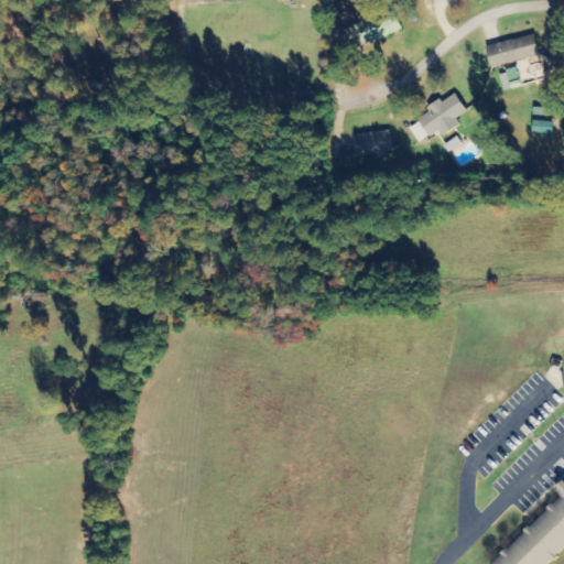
[(402,33),(398,18),(376,25),(373,21),(347,29),(354,49),(402,33)]
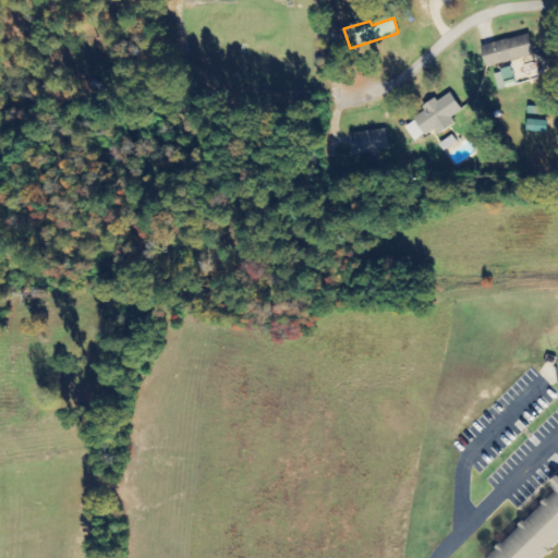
[(534,55),(529,35),(482,48),(487,69),(534,55)]
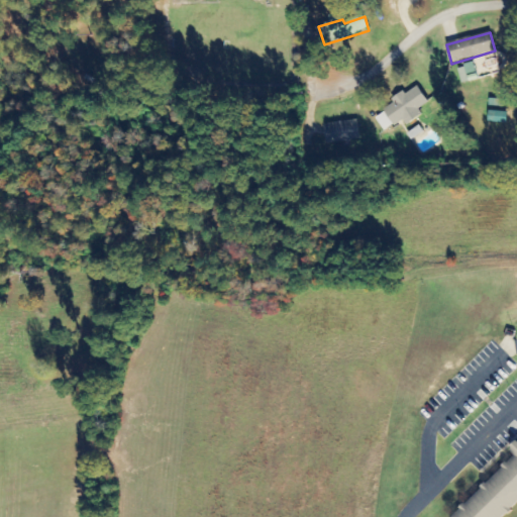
[(429,103),(417,85),(392,102),(394,105),(376,118),(385,132),(403,120),(407,126),(423,115),(419,110),(429,103)]
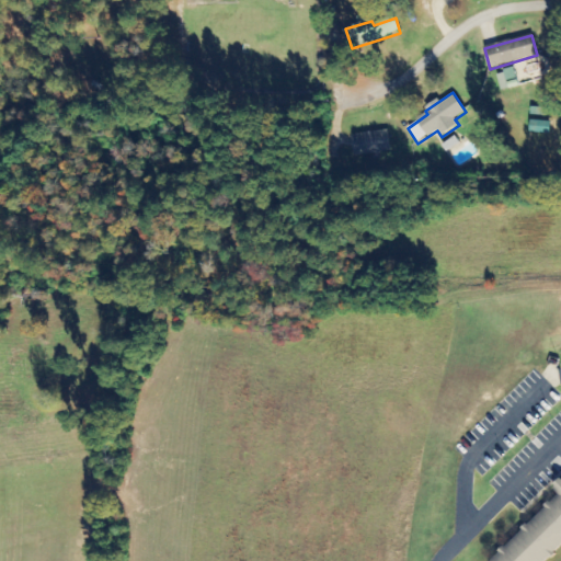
[(551,123),(531,122),(530,133),(550,135),(551,123)]
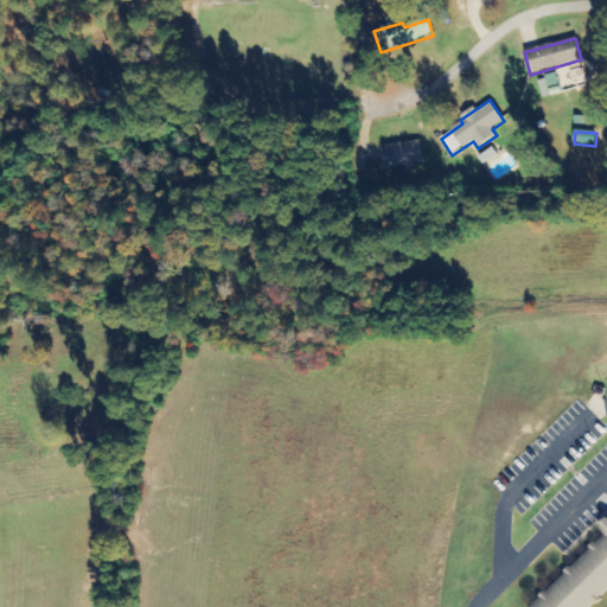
[(423,166),(421,142),(382,146),(384,171),(423,166)]
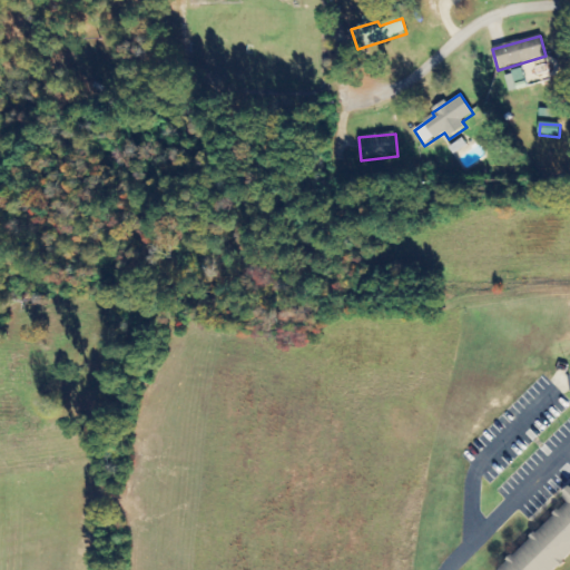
[(569,484),(562,492),(564,493),(561,497),(567,502),(560,510),(558,508),(551,513),(553,516),(537,532),(533,530),(527,537),(530,539),(513,554),(511,552),(504,559),(507,561),(498,569),(553,569),(558,567),(560,568),(564,563),(562,561),(569,553),(569,484)]
